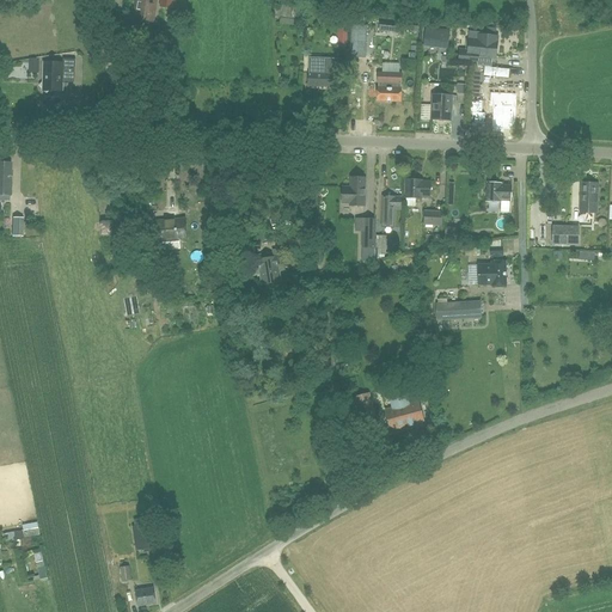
[(136,0),(134,19),(153,22),(155,0),(136,0)]
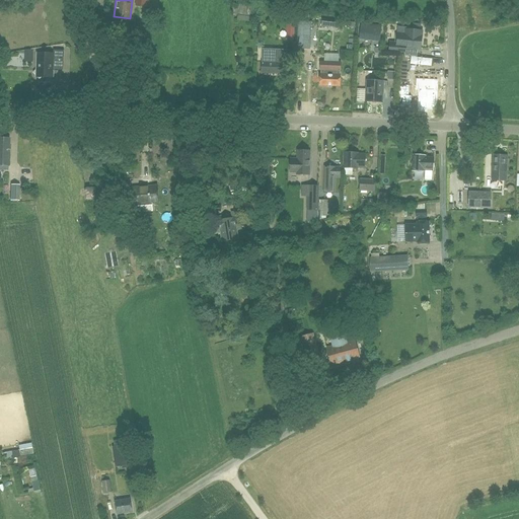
[(136,0),(136,6),(148,8),(148,0),(136,0)]
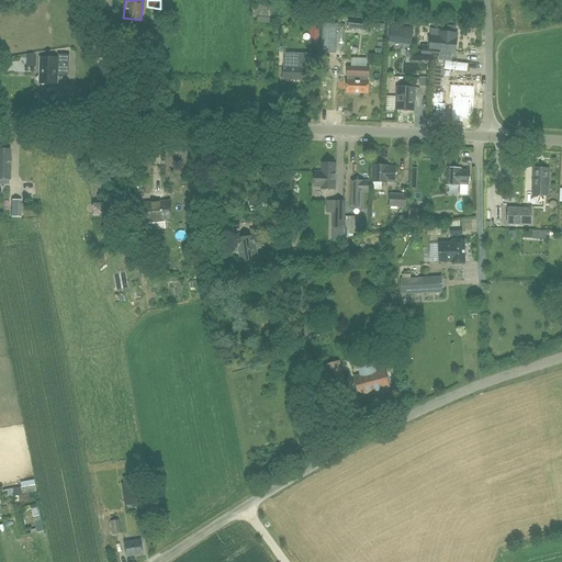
[(277,8),(251,3),(250,14),(268,18),(268,20),(272,21),(273,18),(276,19),(277,8)]
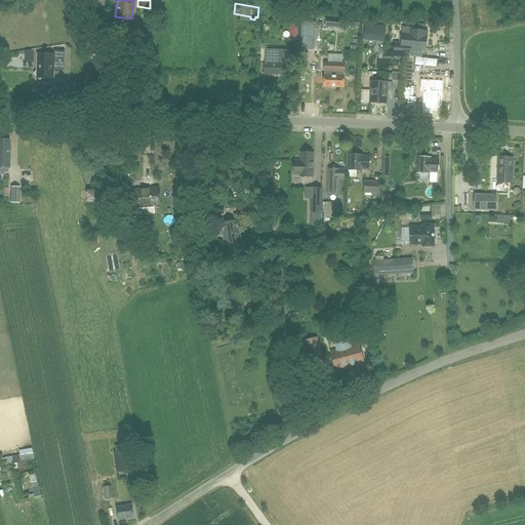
[(326,18),(326,23),(325,27),(346,29),(347,21),(326,18)]
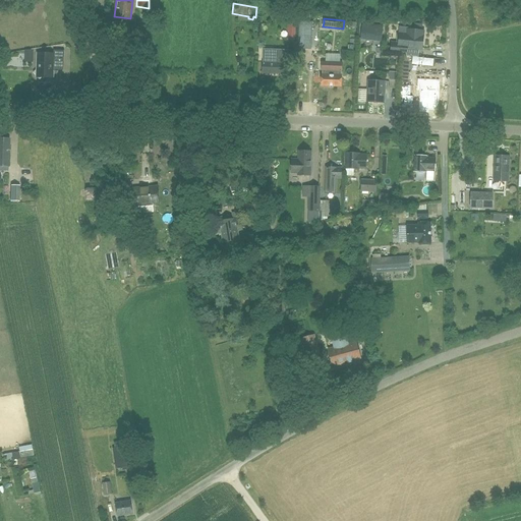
[(285,29),(280,29),(280,40),(294,40),(295,29),(295,22),(285,22),(285,29)]
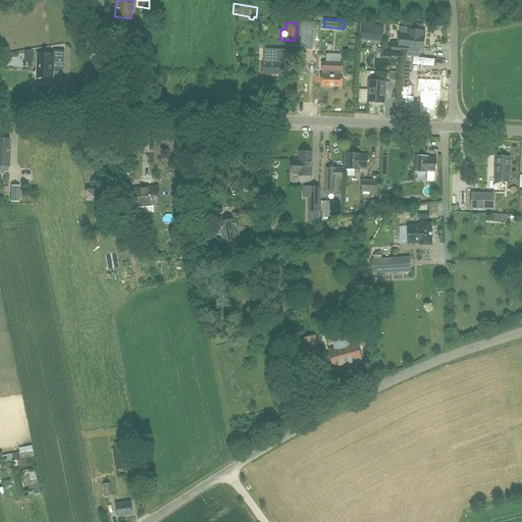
[(312,23),(301,22),(299,49),(310,50),(312,23)]
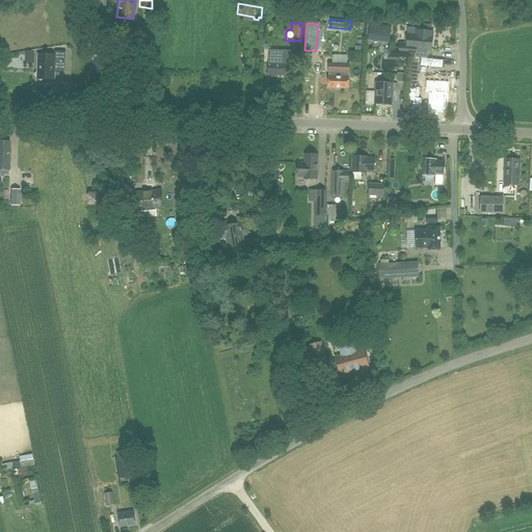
[(370,24),(368,38),(389,41),(391,26),(370,24)]
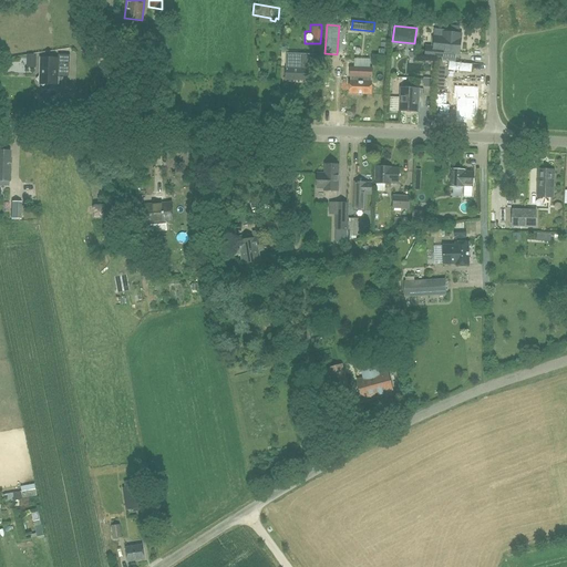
[(460,40),(459,40),(460,33),(444,32),(444,38),(435,38),(434,49),(425,49),(425,58),(442,60),(443,52),(459,53),(460,40)]
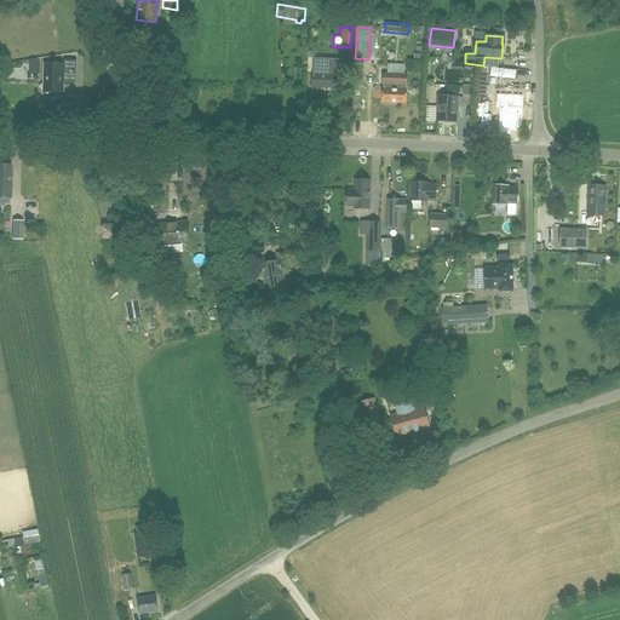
[(74,84),(75,84),(76,61),(64,59),(63,63),(44,63),(42,82),(39,86),(42,90),(42,92),(45,92),(46,95),(49,92),(63,93),(64,81),(65,81),(68,80),(68,78),(75,78),(74,84)]
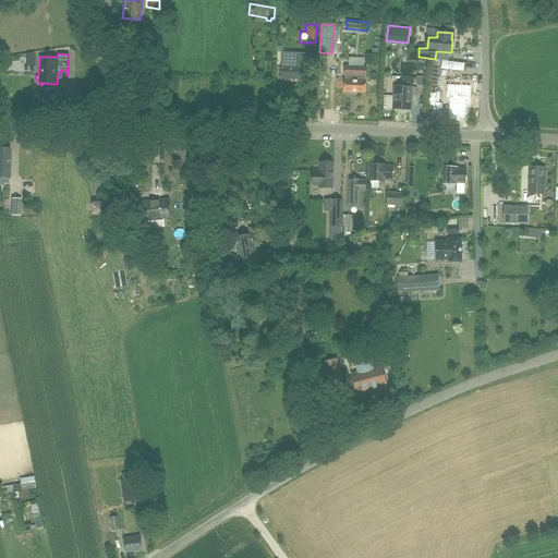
[(311,68),(301,68),(301,61),(306,61),(306,55),(296,53),(296,63),(288,63),(288,67),(281,67),(281,79),(310,80),(311,68)]
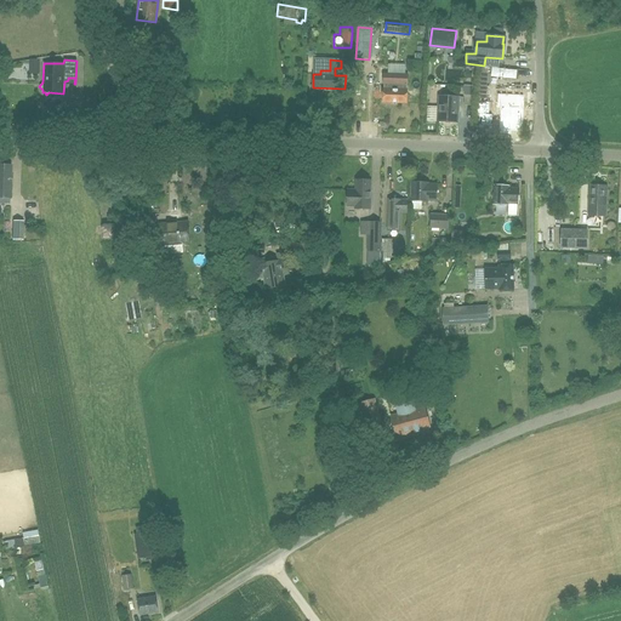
[(486,75),(503,77),(505,68),(518,69),(518,62),(488,61),(486,75)]
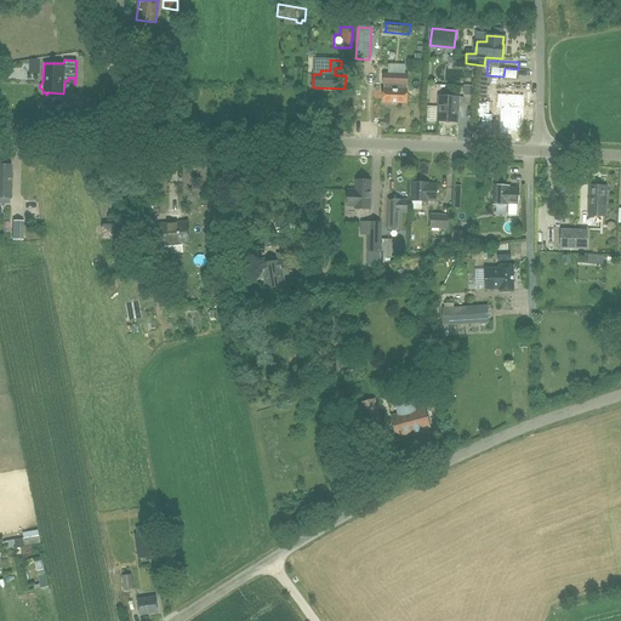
[(383,102),(406,103),(406,84),(408,74),(385,73),(383,89),(383,102)]
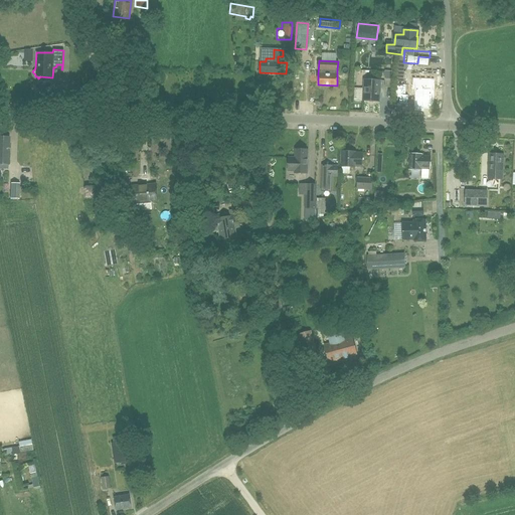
[(415,91),(421,91),(420,97),(414,97),(414,108),(433,109),(434,94),(425,93),(425,86),(439,87),(439,75),(426,75),(413,74),(413,84),(415,84),(415,91)]
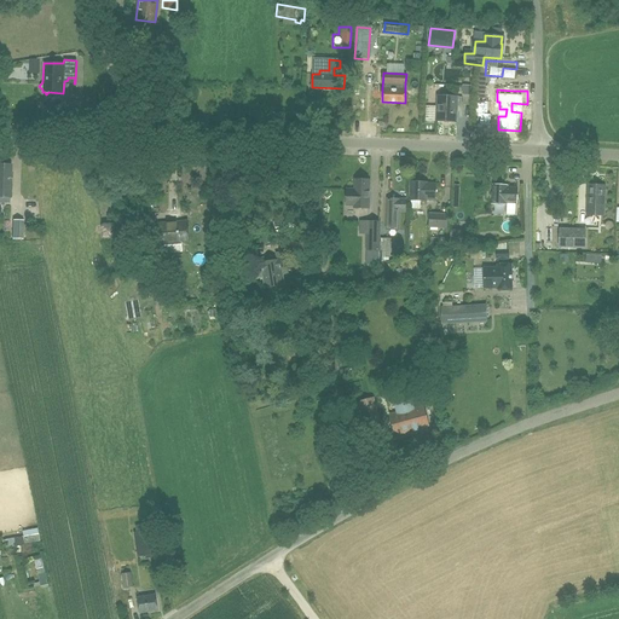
[(438,96),(437,121),(456,122),(457,97),(438,96)]
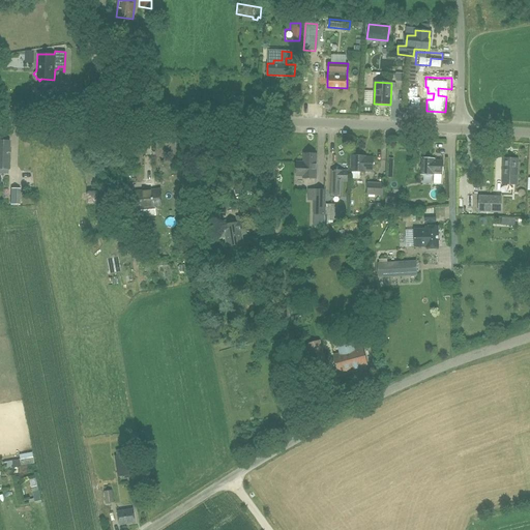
[(415,94),(405,95),(405,105),(416,104),(415,94)]
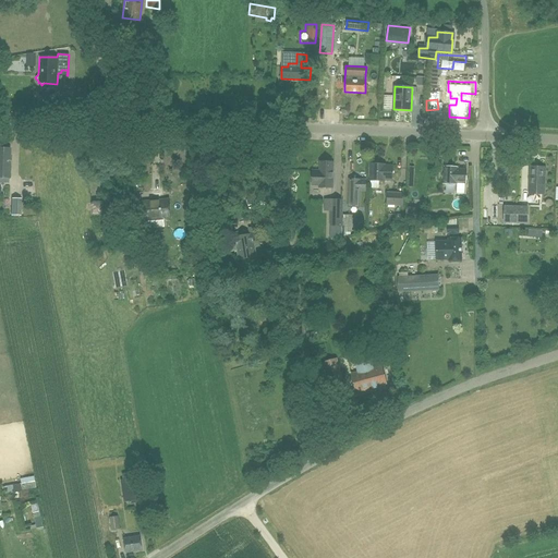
[(0,177),(9,178),(10,166),(9,166),(9,148),(0,147),(0,177)]
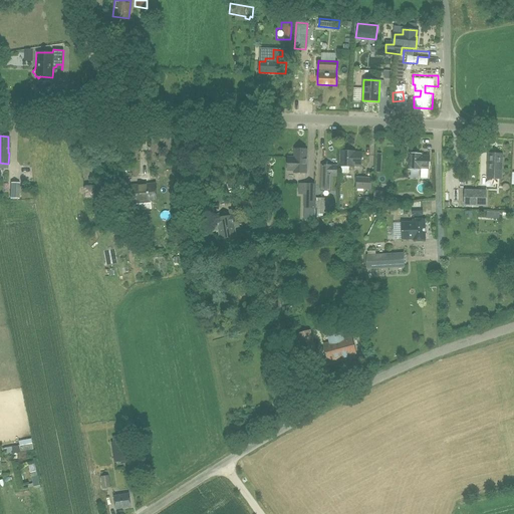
[(311,169),(312,145),(300,145),(300,153),(293,153),(293,166),(300,166),(300,168),(311,169)]
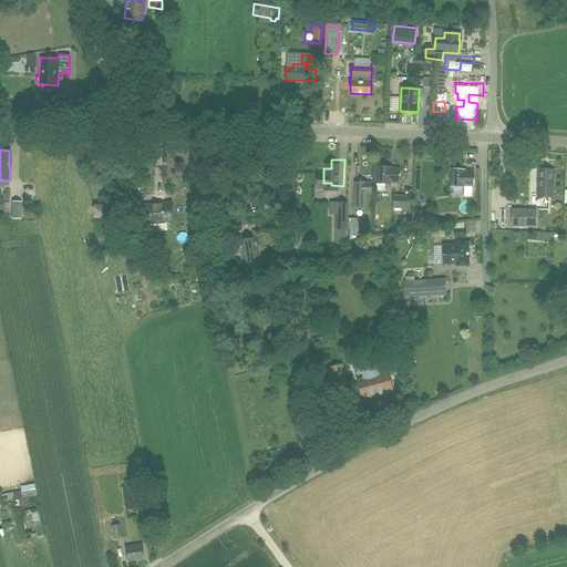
[(391,168),(391,167),(377,166),(377,183),(390,184),(390,183),(399,183),(399,168),(391,168)]
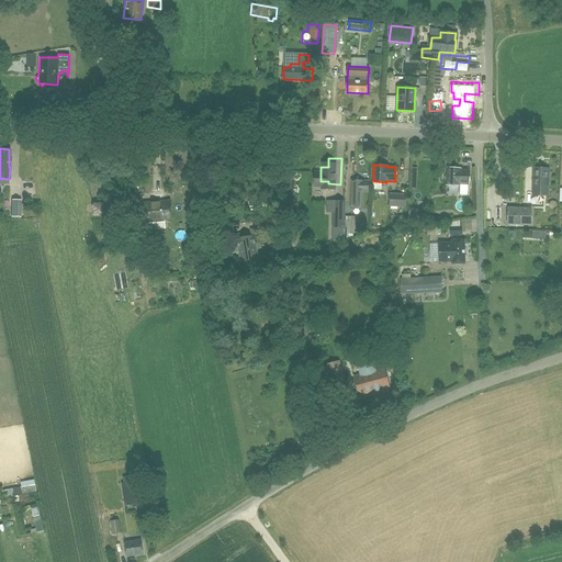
[(130,169),(133,181),(139,179),(136,168),(130,169)]
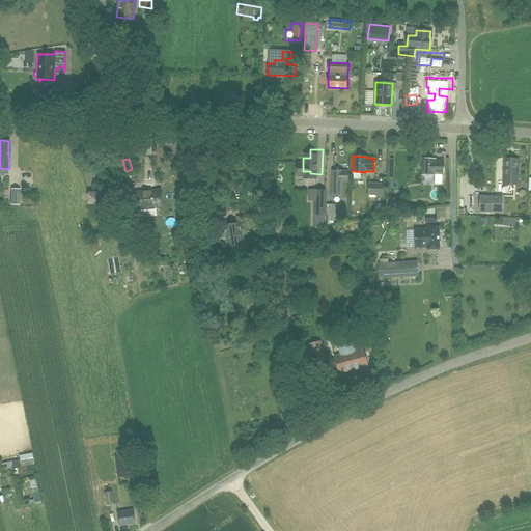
[(422,174),(435,175),(435,174),(443,174),(444,161),(435,161),(435,160),(422,159),(422,174)]
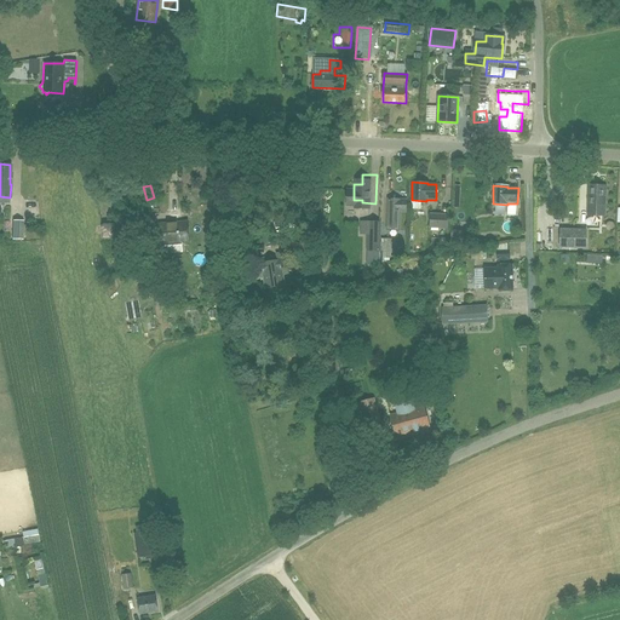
[(587,185),(587,216),(604,217),(606,207),(606,185),(587,185)]
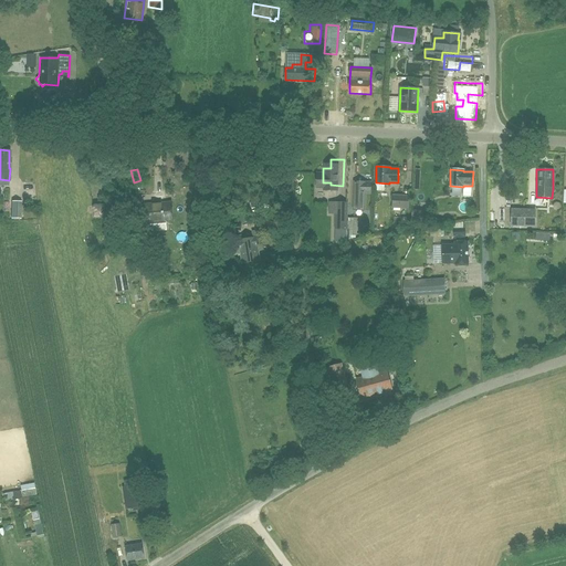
[(364,210),(364,205),(365,205),(365,194),(368,194),(370,191),(370,185),(368,182),(354,182),(353,205),(355,205),(355,210),(364,210)]
